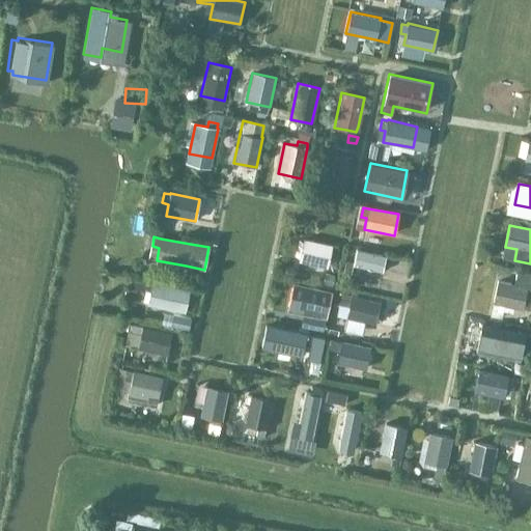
[(332,247),(332,246),(303,241),(298,261),(327,269),(329,259),(336,260),(338,252),(339,249),(332,247)]
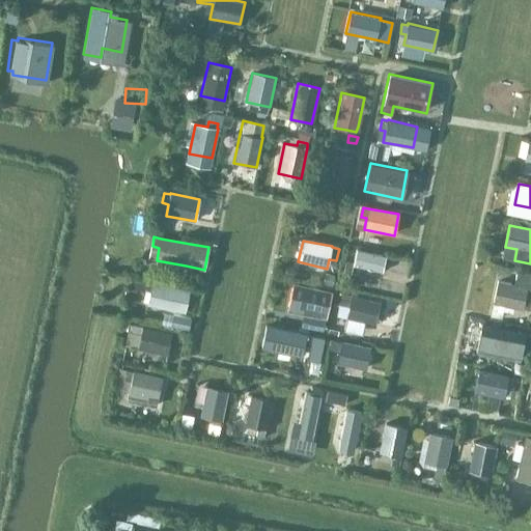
[(387,256),(356,250),(353,266),(383,273),(387,256)]
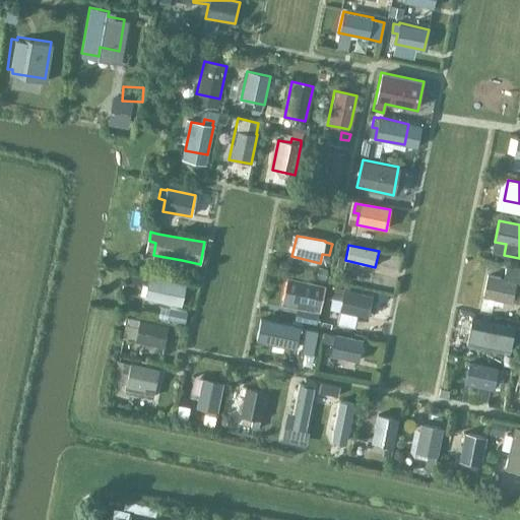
[(486,275),(482,298),(511,305),(513,295),(519,296),(519,268),(508,266),(505,279),(486,275)]
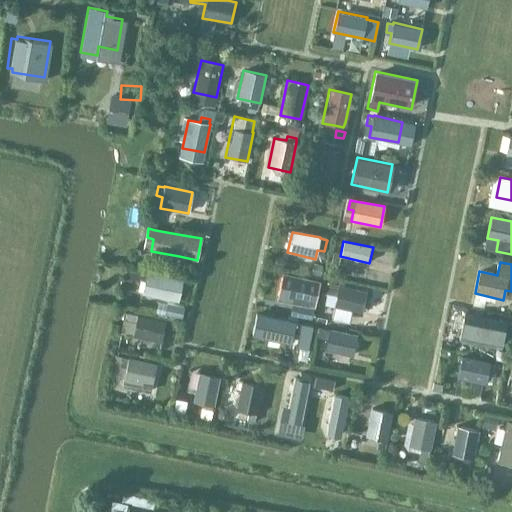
[(182,280),(174,278),(146,272),(146,274),(137,271),(136,281),(144,282),(141,294),(177,302),(182,280)]
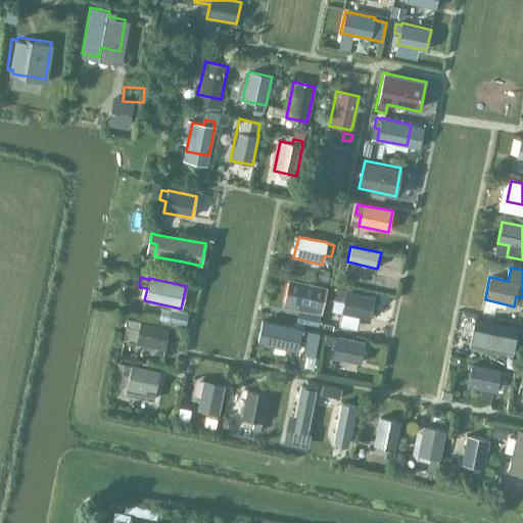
[(313,307),(318,287),(289,281),(284,301),(313,307)]
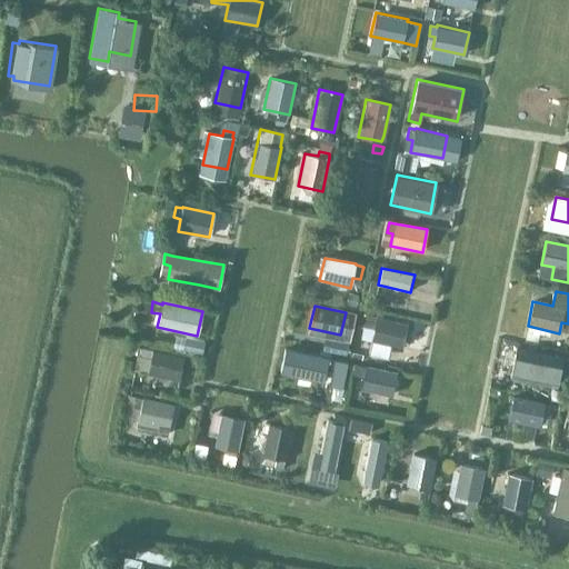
[(359,327),(372,330),(371,341),(402,348),(407,325),(376,318),(376,316),(362,313),(359,327)]
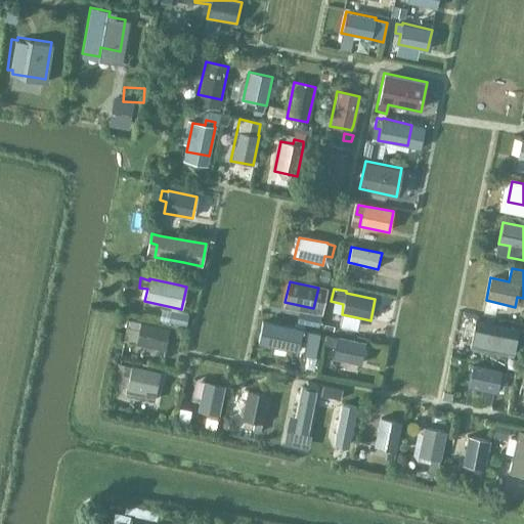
[(140,323),(128,320),(127,329),(138,331),(135,345),(165,351),(169,330),(140,323)]
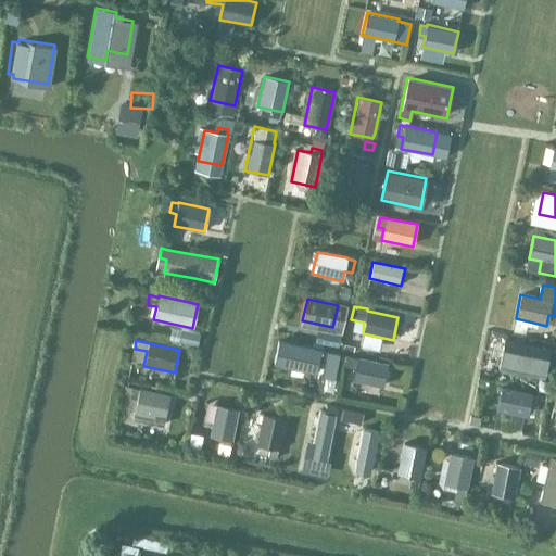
[(504,340),(498,368),(543,378),(548,350),(504,340)]
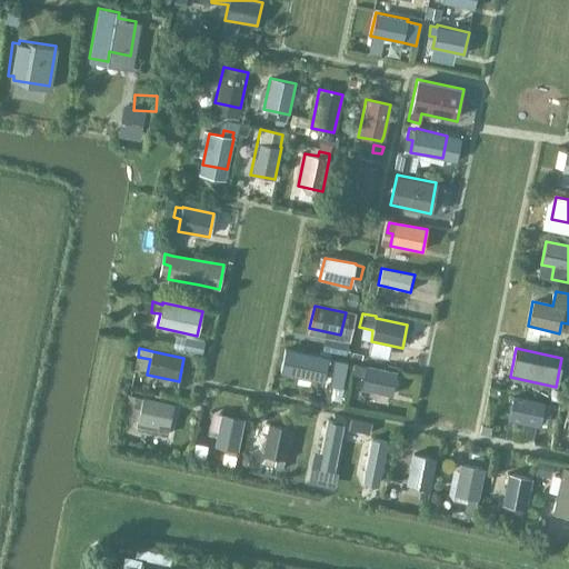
[(283,349),(279,371),(323,380),(327,358),(283,349)]
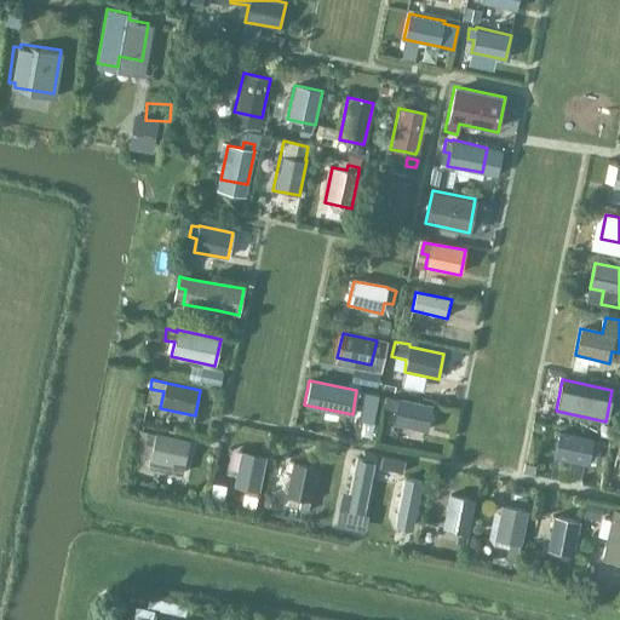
[(363,392),(361,405),(375,407),(378,395),(363,392)]
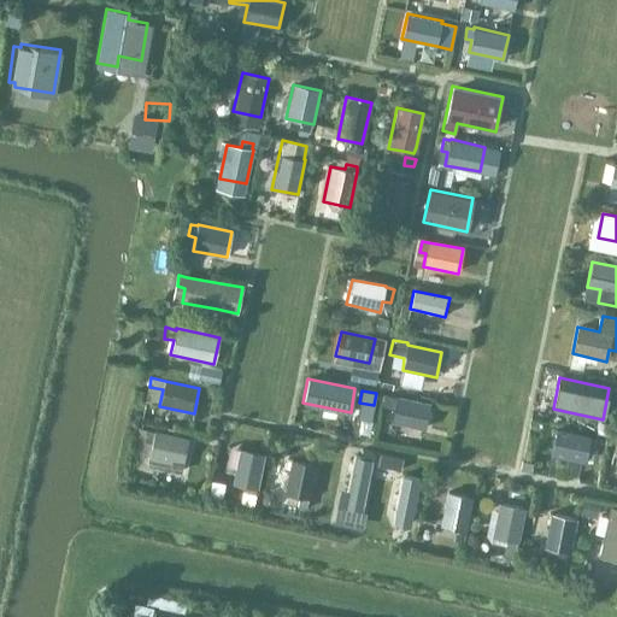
[(387,407),(393,410),(391,423),(425,430),(430,404),(397,397),(395,398),(388,395),(387,407)]
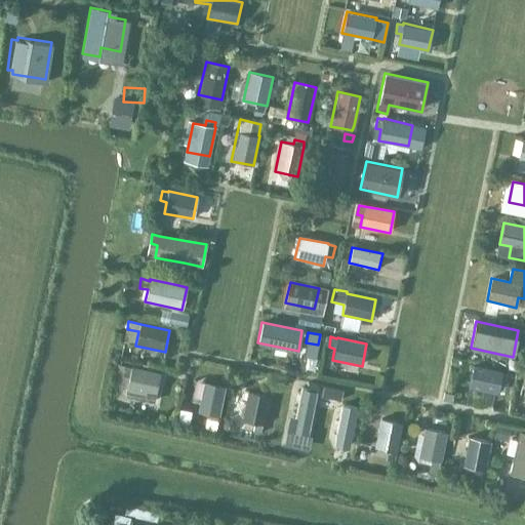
[(118,365),(114,386),(115,386),(115,387),(131,391),(156,396),(160,373),(130,367),(130,368),(118,365)]
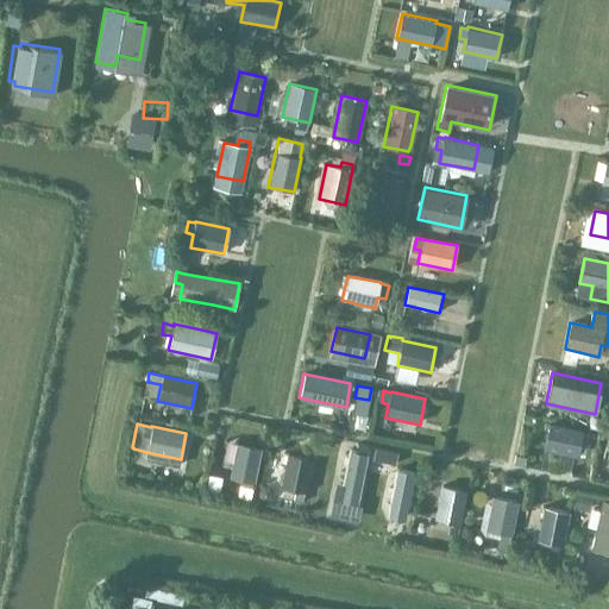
[(577,458),(582,432),(548,425),(542,450),(577,458)]
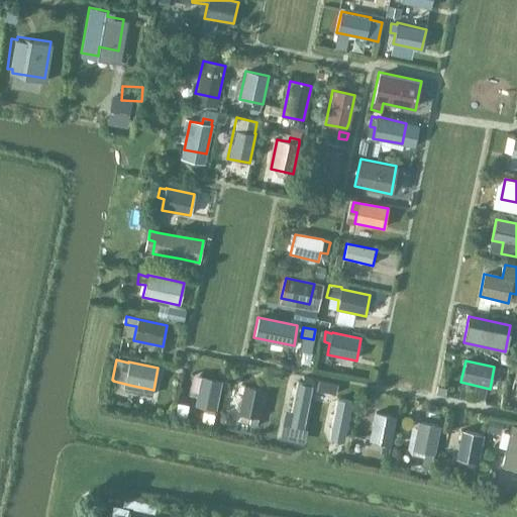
[(194,405),(207,408),(205,422),(213,423),(216,410),(221,382),(200,377),(194,405)]
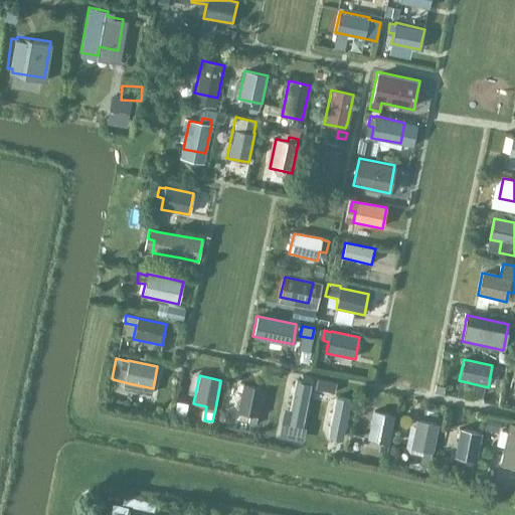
[(295,380),(287,422),(302,425),(310,383),(295,380)]
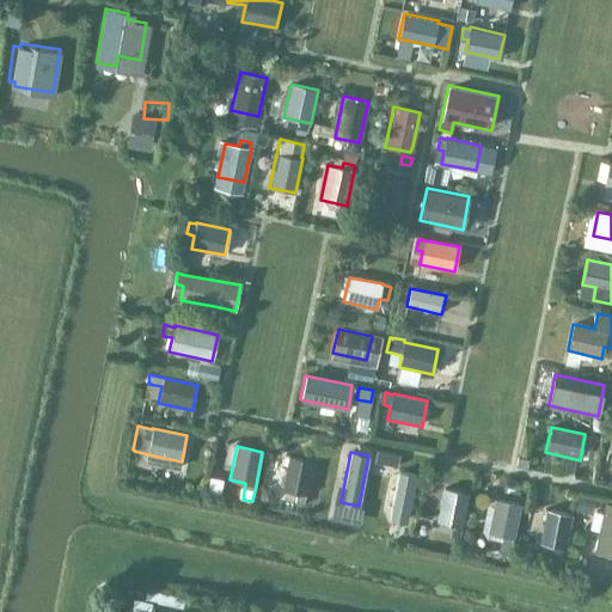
[(281,490),(298,494),(295,507),(303,508),(306,496),(307,496),(313,461),(288,457),(281,490)]
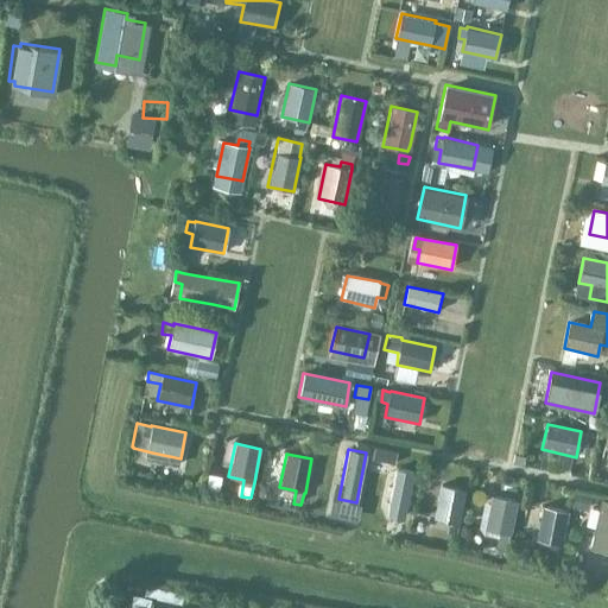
[(394,468),(386,514),(404,518),(412,472),(394,468)]
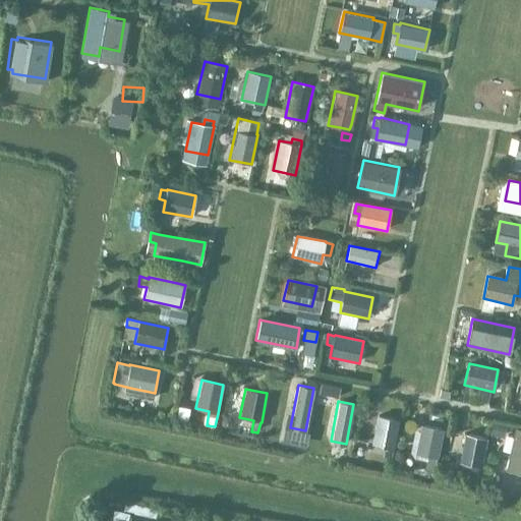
[(370,444),(387,448),(386,453),(391,454),(392,449),(393,449),(399,420),(378,415),(370,444)]
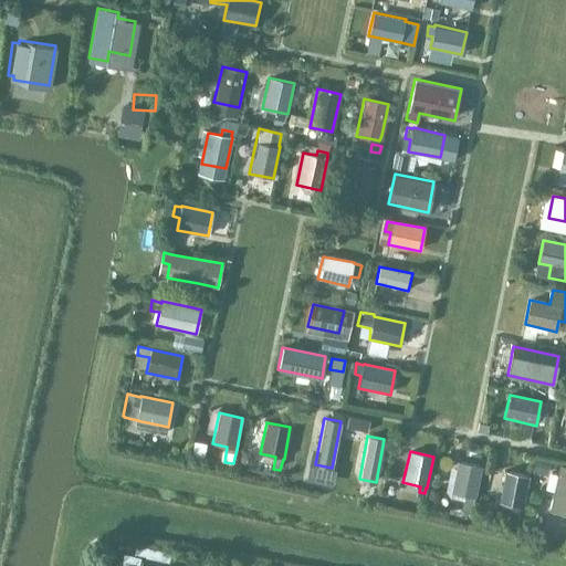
[(451,493),(463,495),(462,502),(472,504),(473,499),(474,499),(481,467),(457,461),(451,493)]
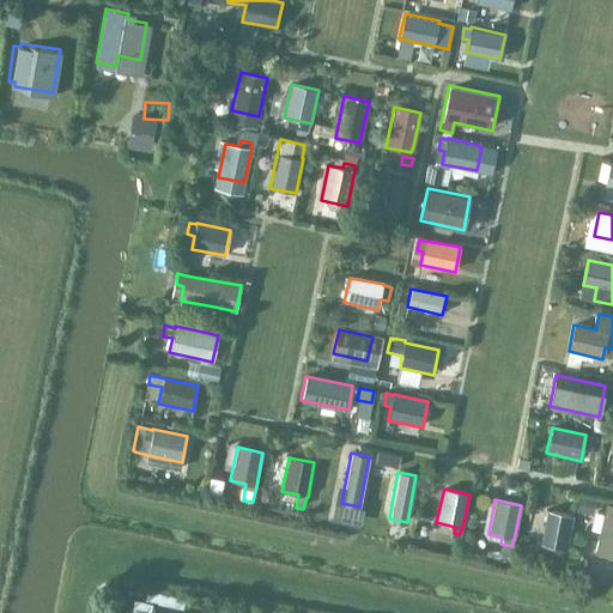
[(612,504),(605,503),(594,552),(612,556),(612,504)]
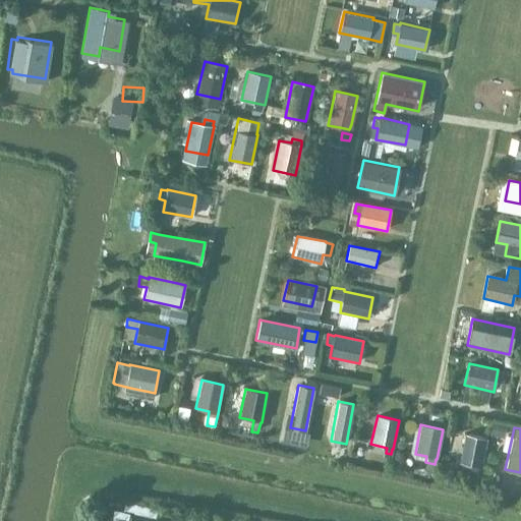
[(459,462),(471,465),(470,472),(478,473),(479,467),(481,468),(487,439),(465,433),(459,462)]
